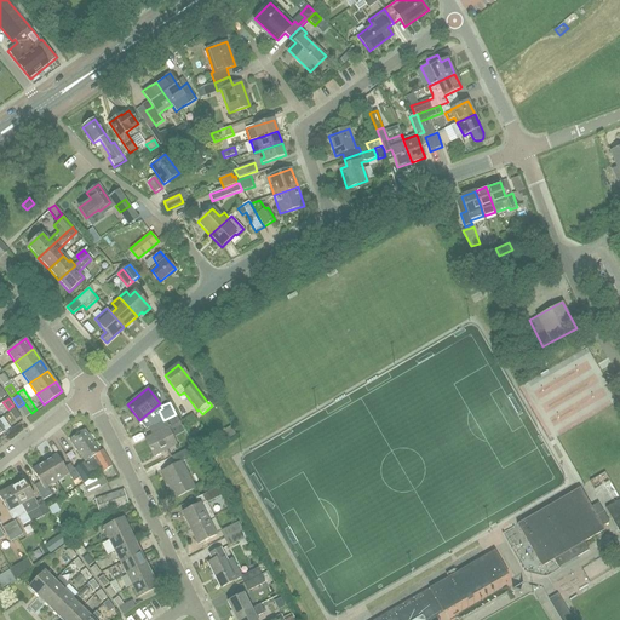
[(30,413),(26,406),(21,409),(26,417),(30,413)]
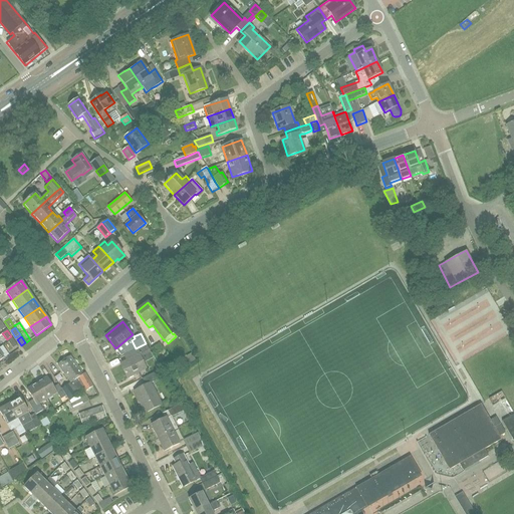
[(8,341),(13,348),(17,345),(13,339),(8,341)]
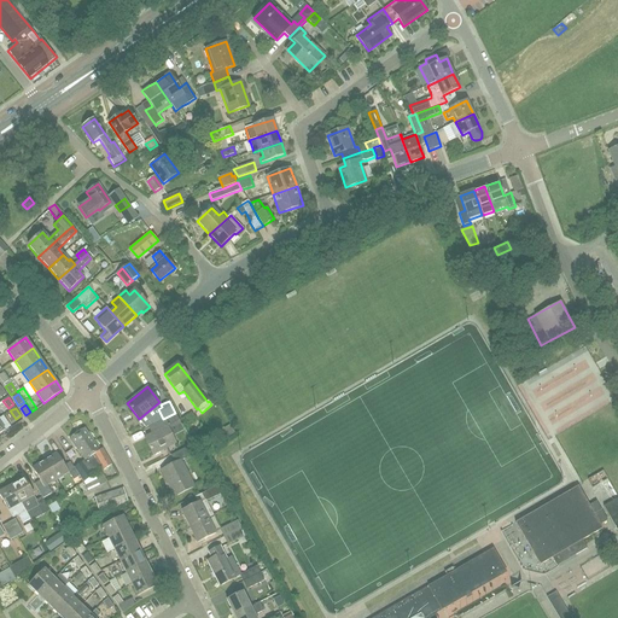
[(175,413),(163,419),(164,420),(156,424),(159,431),(145,438),(152,455),(175,443),(169,431),(181,425),(175,413)]
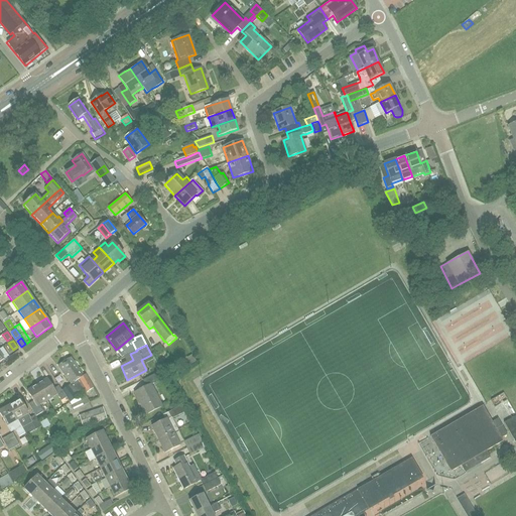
[(189,364),(197,361),(191,354),(186,357),(189,364)]
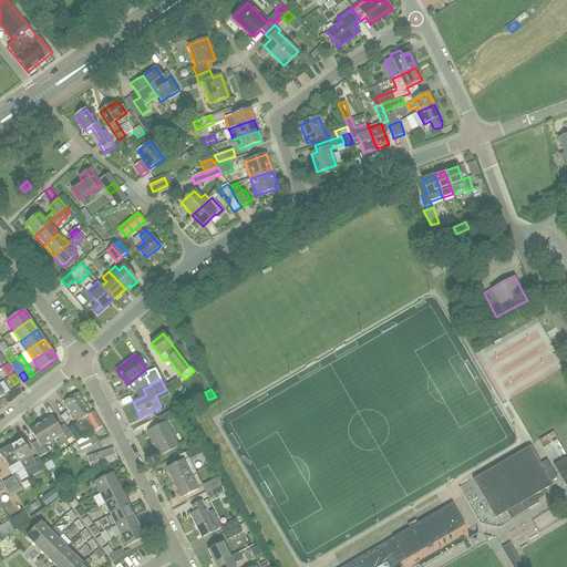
[(68,429),(73,437),(78,446),(89,441),(91,445),(98,442),(93,432),(84,436),(94,429),(95,431),(103,426),(93,411),(91,412),(78,393),(64,403),(78,422),(68,429)]
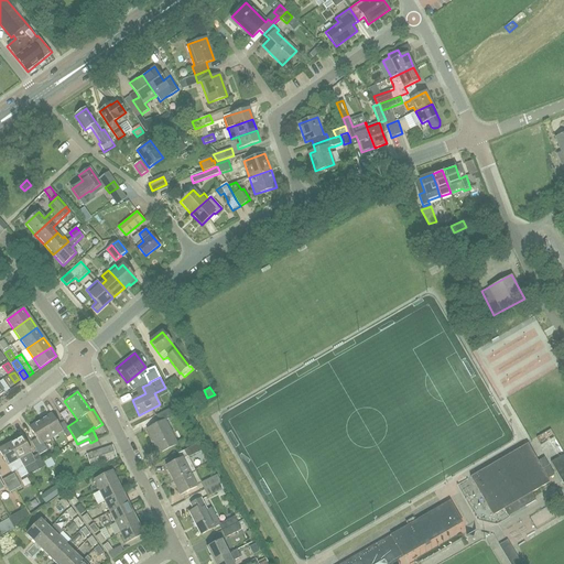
[(156,415),(159,423),(147,430),(159,454),(177,444),(165,421),(179,414),(175,407),(156,415)]
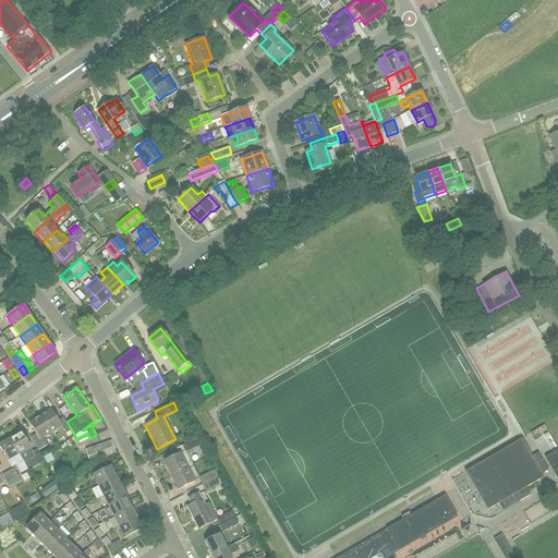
[(51,409),(40,416),(50,433),(61,426),(67,434),(72,431),(67,422),(63,417),(58,421),(51,409)]
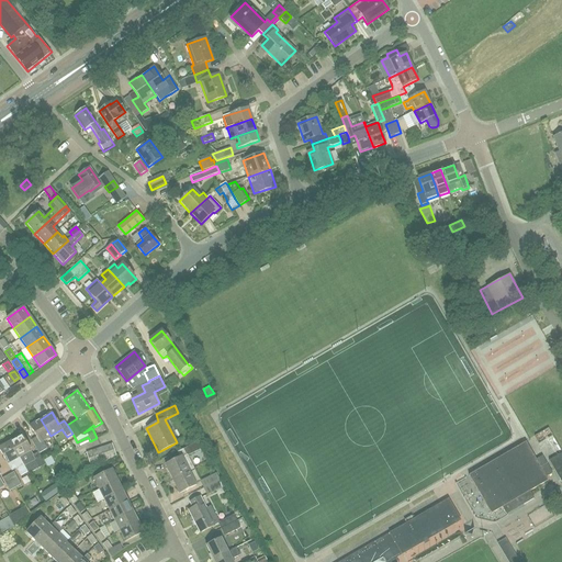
[(51,436),(41,419),(29,426),(35,438),(31,440),(38,452),(38,453),(47,449),(43,440),(51,436)]
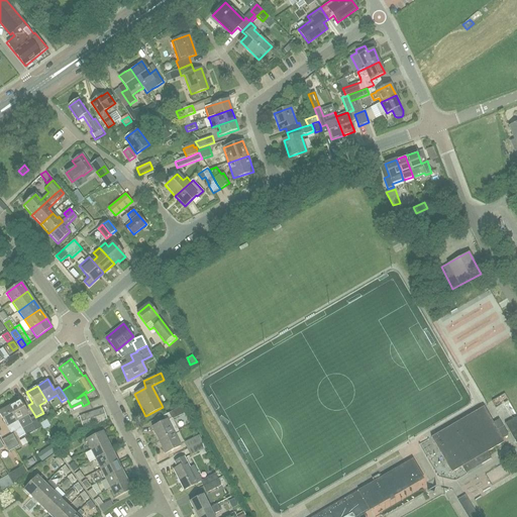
[(20,400),(9,406),(22,430),(22,429),(32,424),(39,436),(40,435),(46,445),(44,446),(46,450),(48,448),(50,452),(55,449),(35,417),(35,416),(30,419),(20,400)]
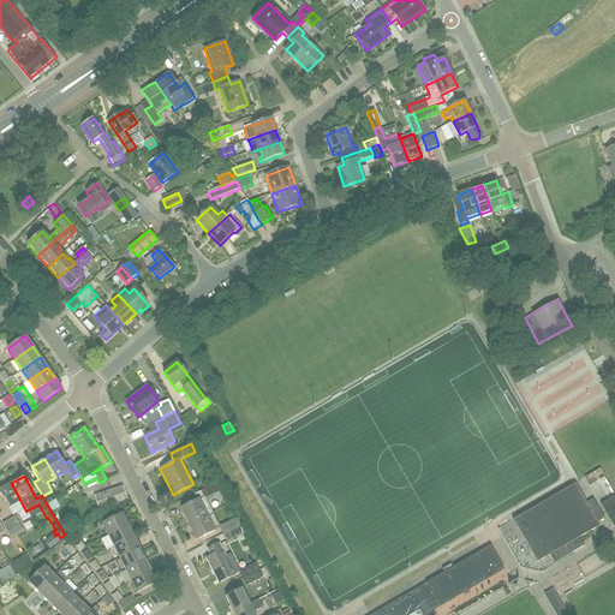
[(27,512),(11,483),(0,489),(0,491),(13,515),(18,513),(23,521),(30,518),(27,511),(27,512)]
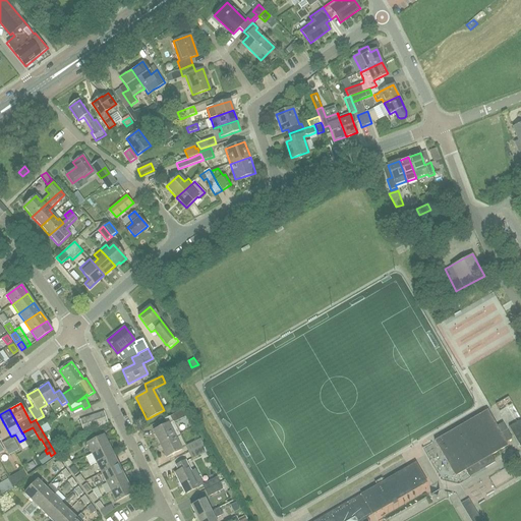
[(160,445),(180,433),(174,422),(187,416),(184,409),(164,419),(167,424),(153,431),(160,445)]
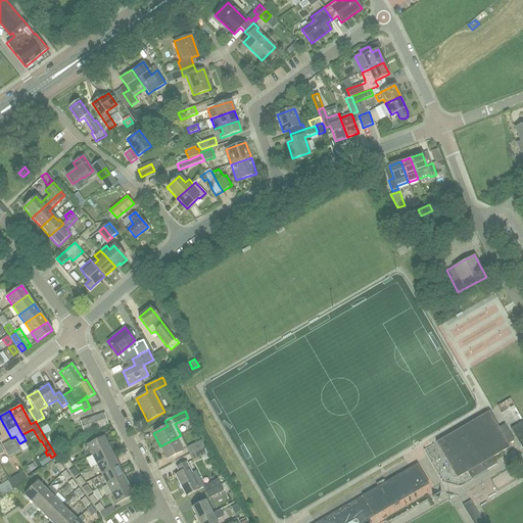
[(498,428),(489,411),(435,442),(457,478),(468,472),(470,475),(485,466),(484,465),(511,448),(509,443),(514,440),(505,425),(498,428)]
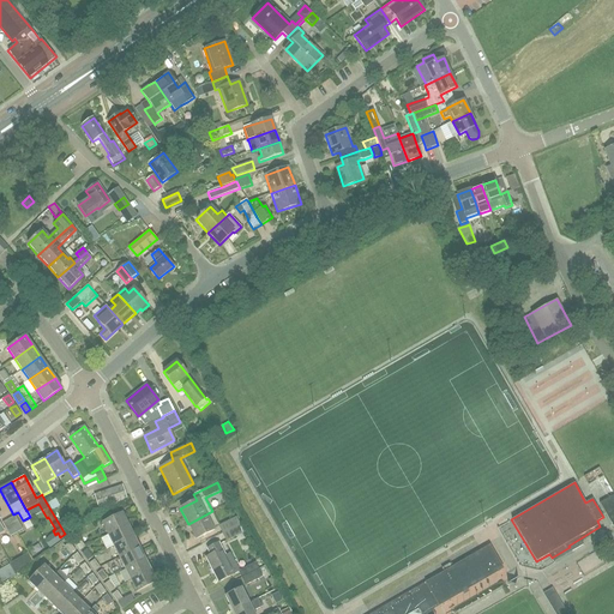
[(98,507),(127,499),(124,486),(94,494),(98,507)]
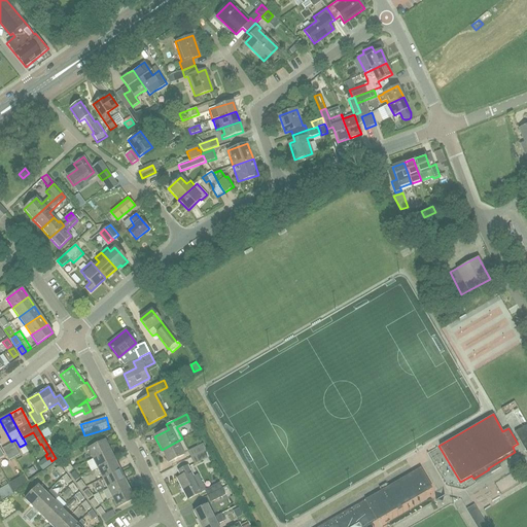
[(526,424),(516,431),(525,449),(526,452),(526,424)]
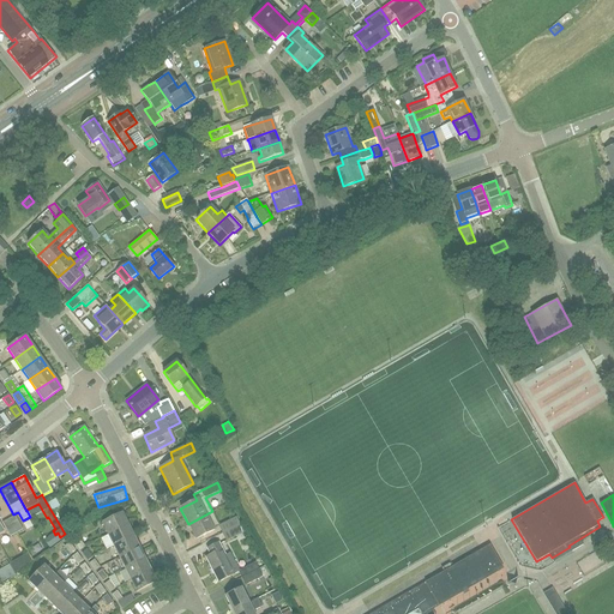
[(212,512),(212,511),(188,524),(196,540),(214,530),(206,515),(212,512)]
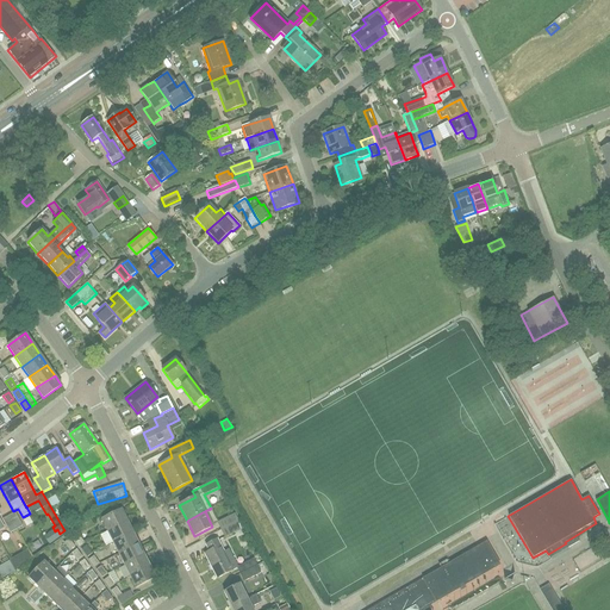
[(107,531),(128,522),(122,510),(101,520),(107,531)]
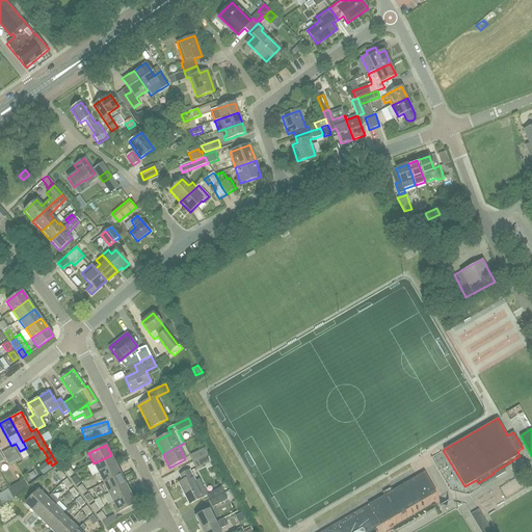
[(7,450),(15,461),(20,458),(14,447),(7,450)]
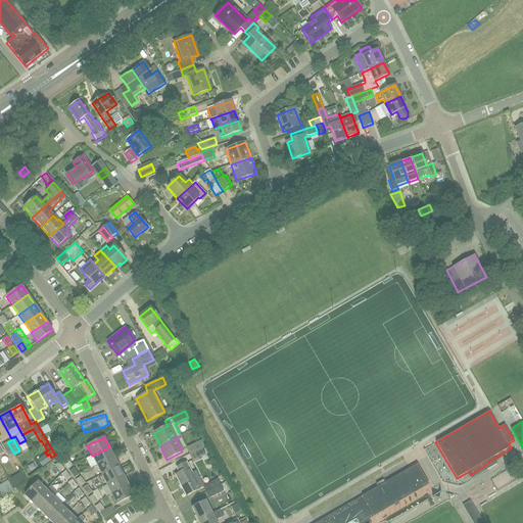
[(189,454),(204,445),(201,440),(186,448),(189,454)]
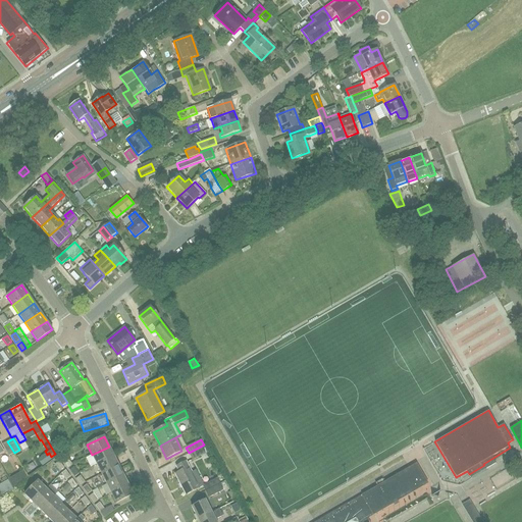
[(14,453),(7,441),(2,445),(9,456),(14,453)]
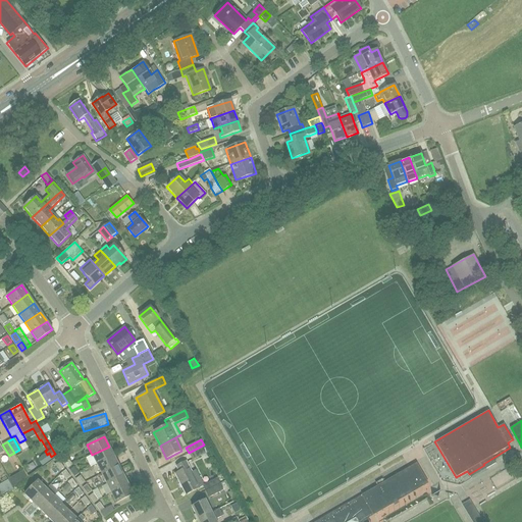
[(204,445),(189,453),(193,461),(208,453),(204,445)]
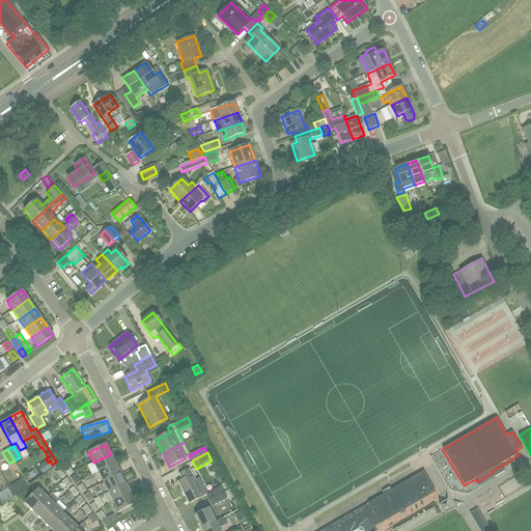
[(115,464),(111,454),(93,463),(98,472),(115,464)]
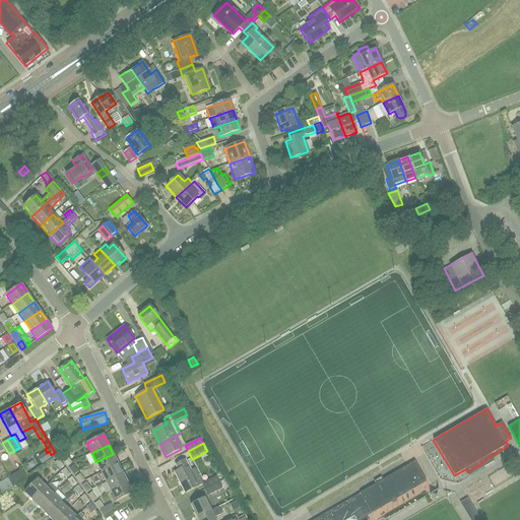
[(42,463),(48,460),(43,453),(38,457),(42,463)]
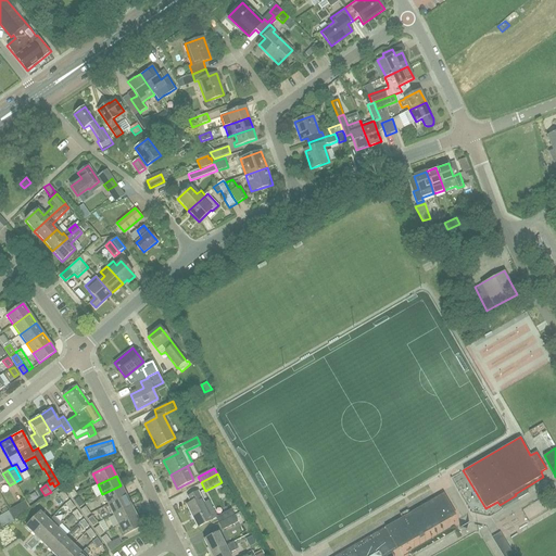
[(121,485),(102,494),(108,505),(126,496),(121,485)]
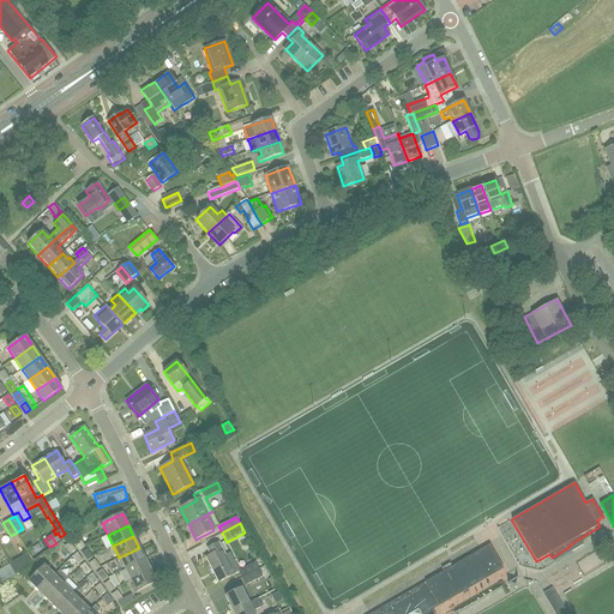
[(79,551),(85,547),(79,539),(74,542),(79,551)]
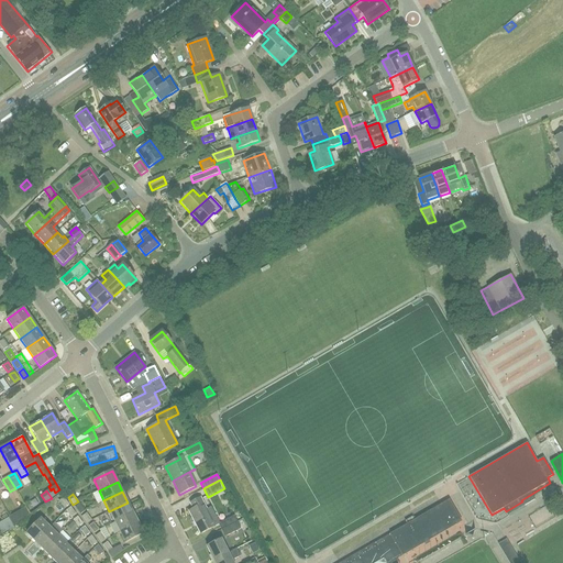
[(59,500),(64,508),(69,505),(64,497),(59,500)]
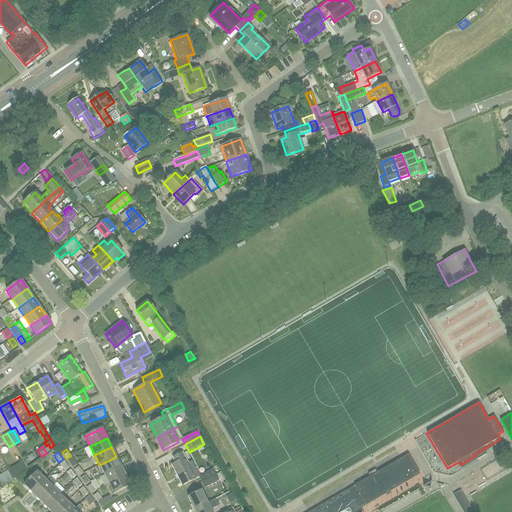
[(172,458),(175,463),(171,465),(181,485),(195,478),(185,458),(182,452),(172,458)]
